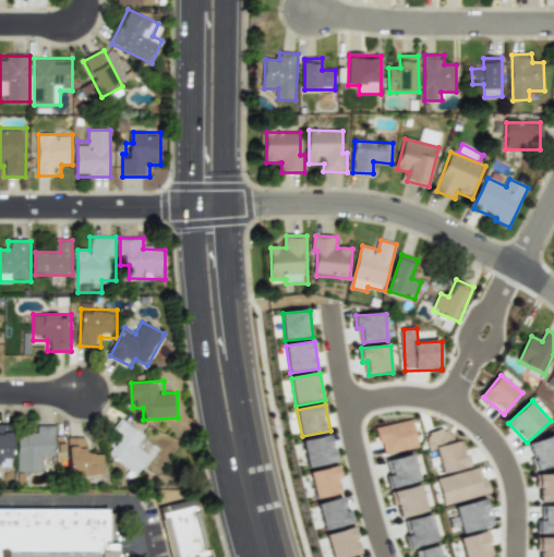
[(124,436),(110,458),(140,476),(154,455),(143,447),(149,436),(123,420),(116,432),(124,436)]
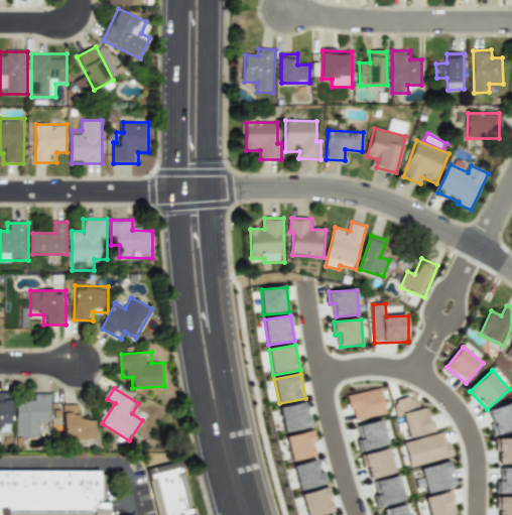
[(350,396),(356,421),(388,414),(382,388),(350,396)]
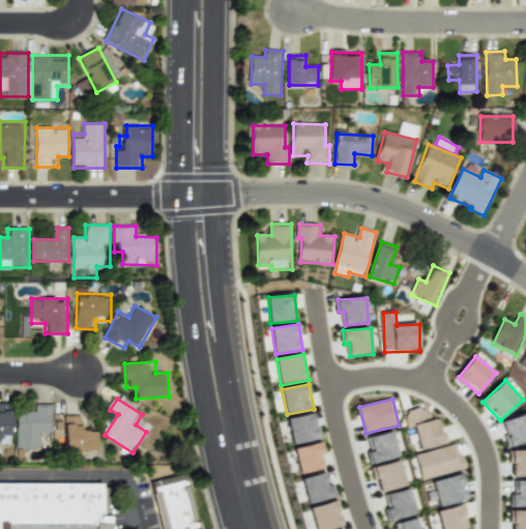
[(54,438),(54,404),(31,404),(31,415),(19,415),(19,448),(42,448),(42,438),(54,438)]
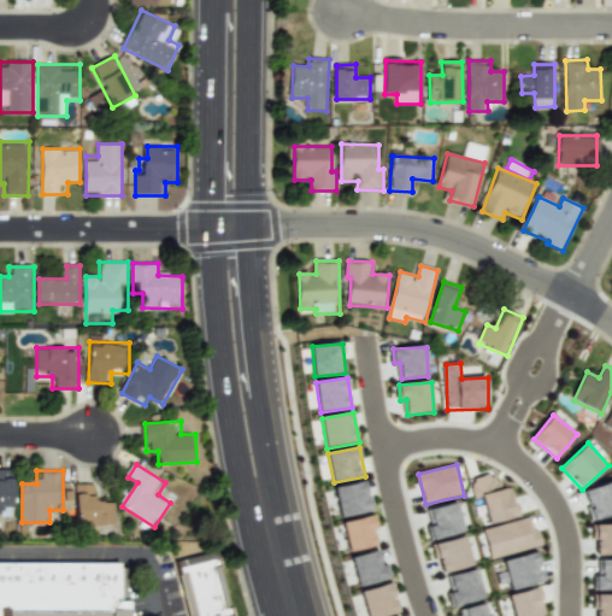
[(521,517),(513,487),(500,491),(496,474),(475,479),(487,526),(521,517)]
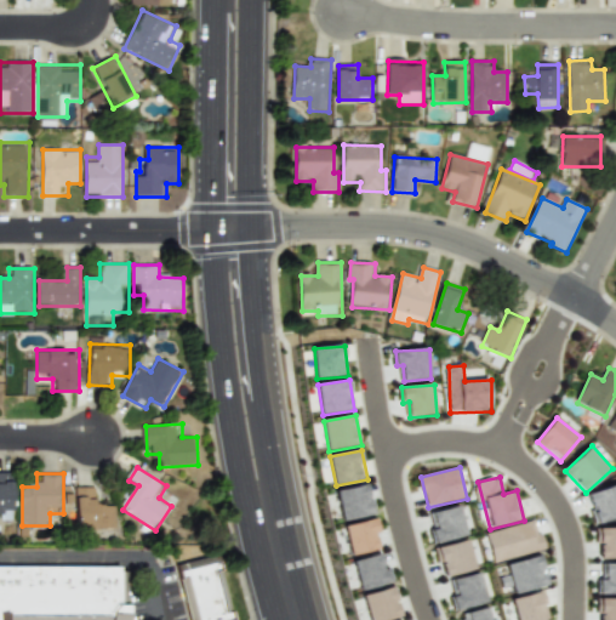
[(17,479),(0,479),(0,516),(17,516),(17,479)]
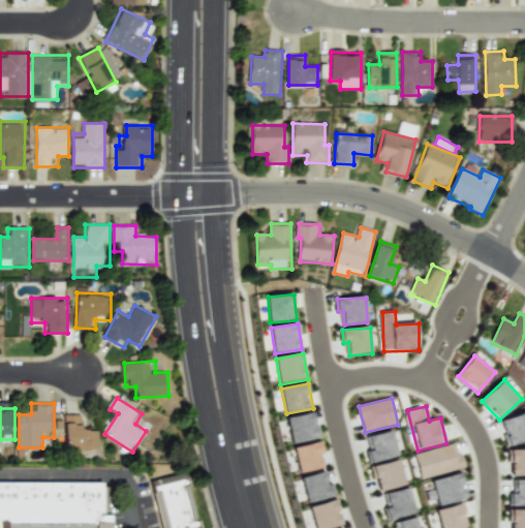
[(319,438),(314,412),(287,418),(292,444),(319,438)]
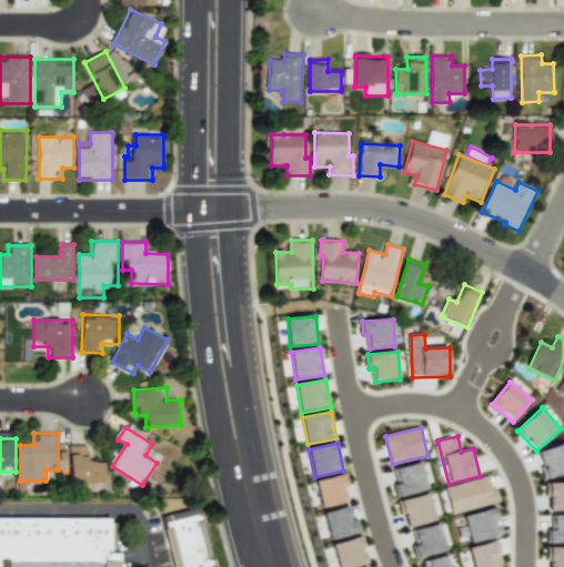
[(563,444),(539,453),(549,479),(563,474),(563,444)]
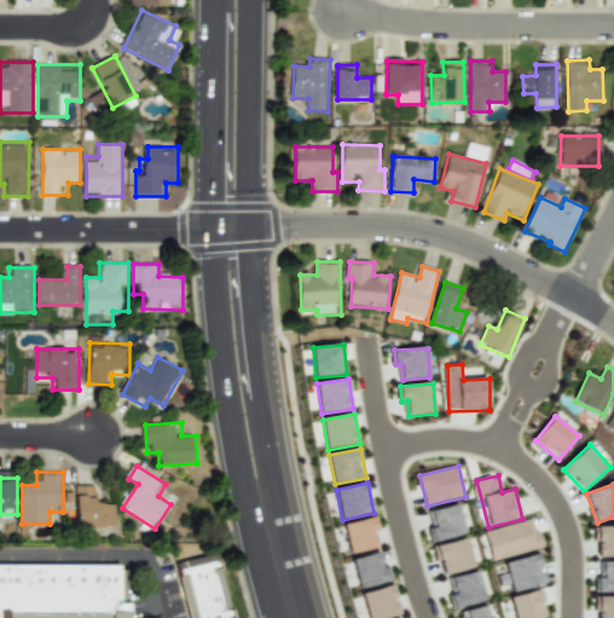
[(76,529),(116,529),(116,501),(103,501),(103,486),(76,486),(76,529)]
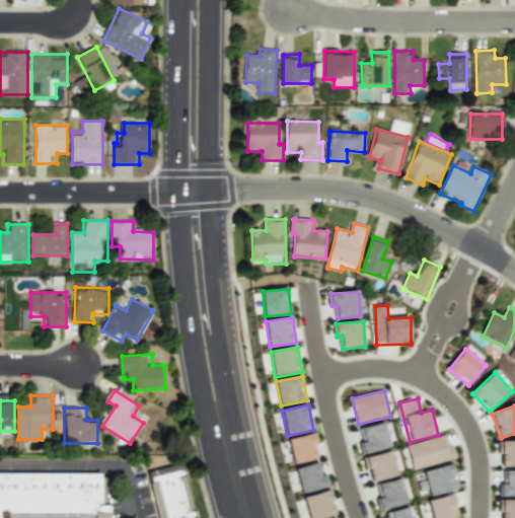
[(364,453),(390,449),(385,424),(362,428),(365,442),(362,443),(364,453)]
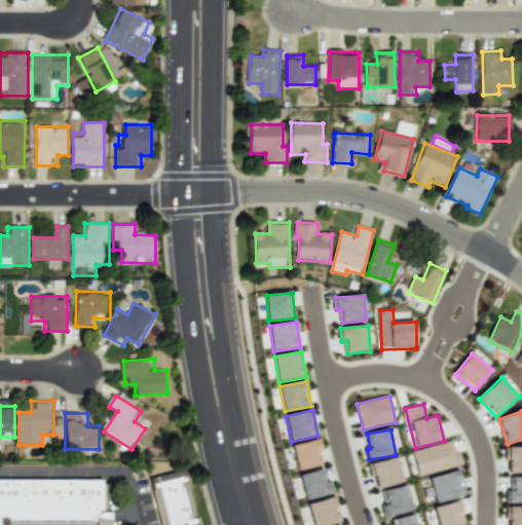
[(320,452),(323,451),(321,440),(293,445),(298,471),(323,466),(320,452)]
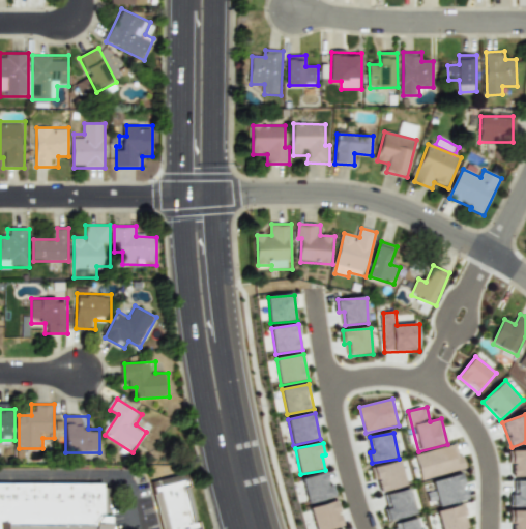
[(422,480),(465,469),(460,444),(416,456),(422,480)]
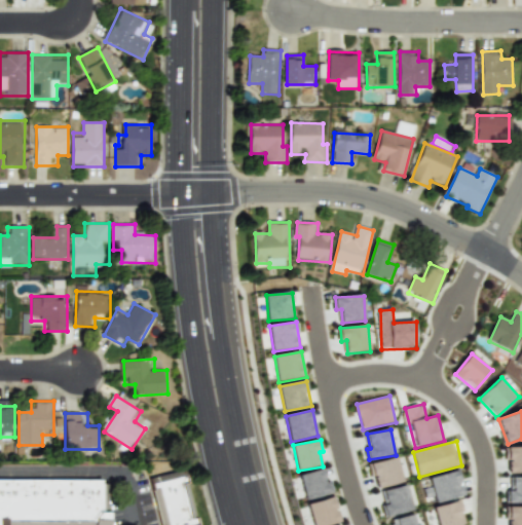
[(521,447),(509,448),(510,474),(521,473),(521,447)]
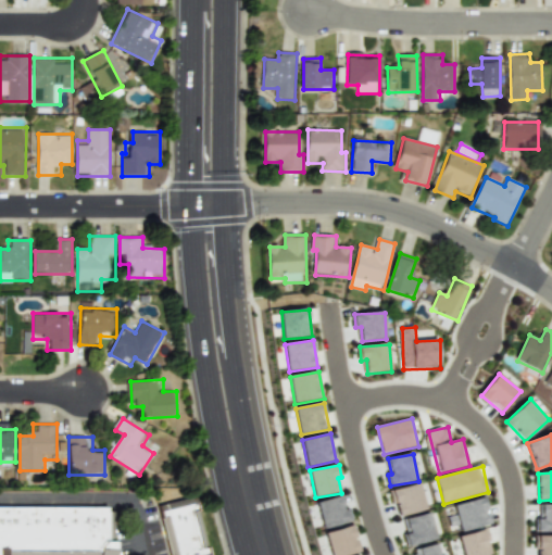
[(399,516),(427,511),(422,484),(393,490),(399,516)]
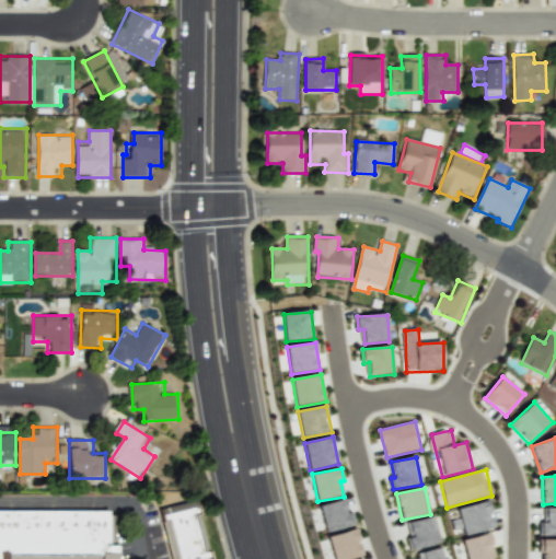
[(320,508),(327,534),(355,525),(346,499),(320,508)]
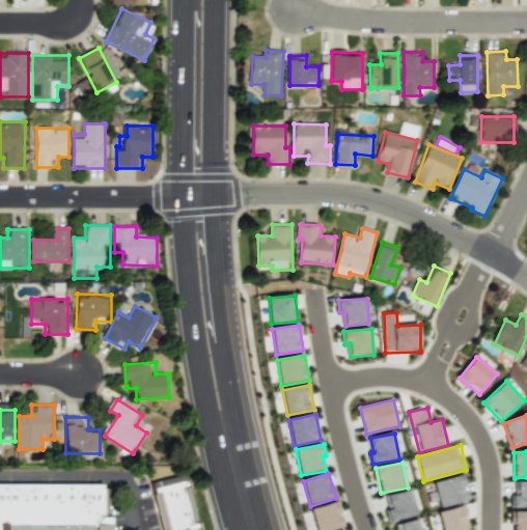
[(470,501),(464,475),(435,482),(441,508),(470,501)]
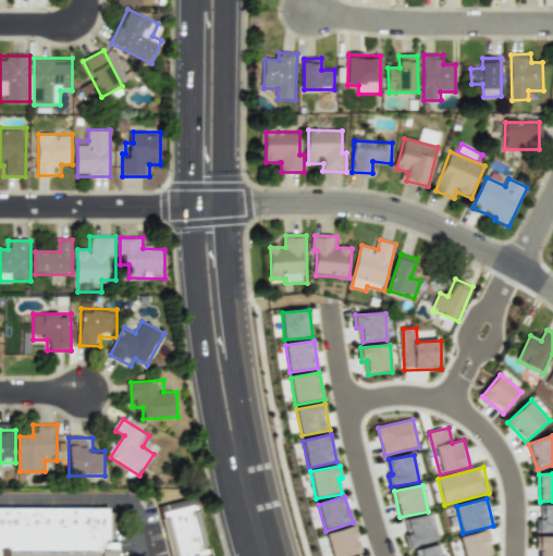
[(196,505),(211,555),(172,555),(160,515),(196,505)]
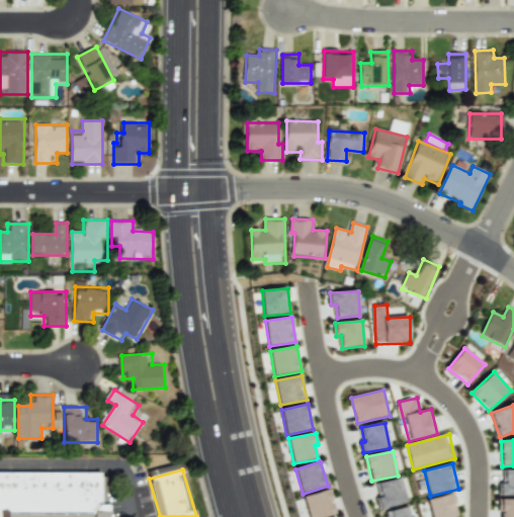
[(501,496),(513,496),(513,470),(505,470),(505,485),(501,485),(501,496)]
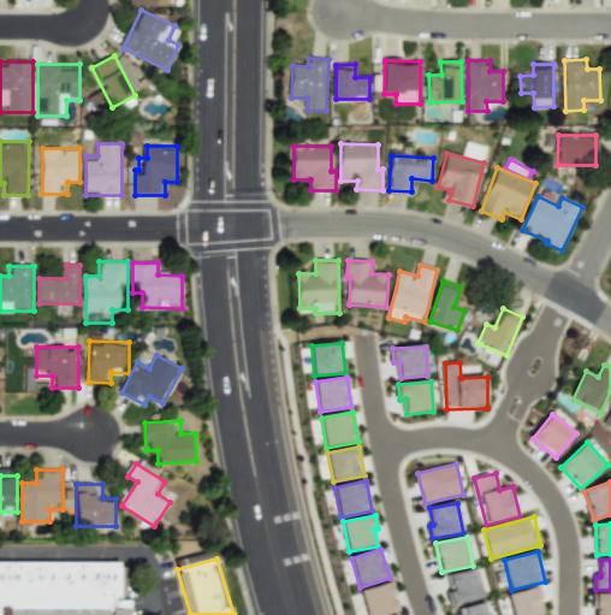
[(119,614),(119,565),(0,565),(0,614),(119,614)]
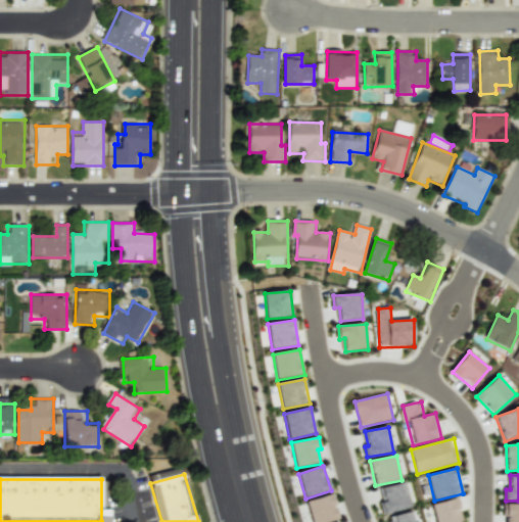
[(386,514),(412,508),(406,482),(380,489),(386,514)]
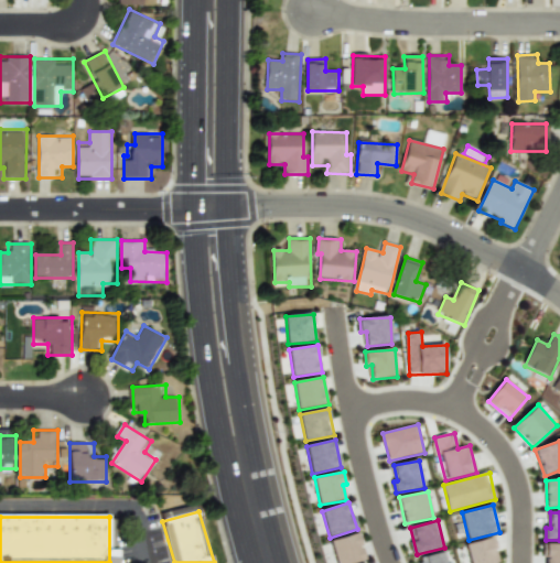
[(331,541),(337,562),(357,562),(367,560),(359,533),(331,541)]
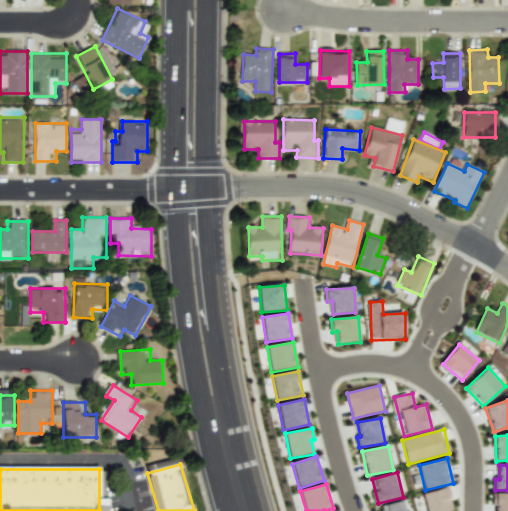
[(453,510),(449,489),(424,493),(427,510),(453,510)]
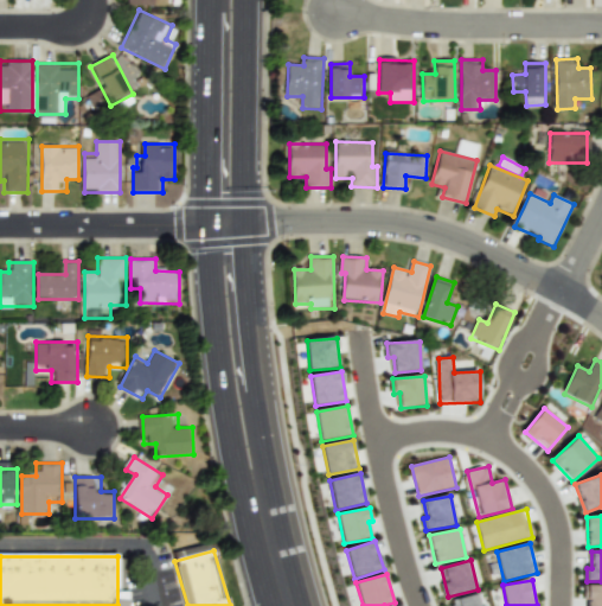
[(601,585),(588,586),(587,605),(601,605),(601,585)]
